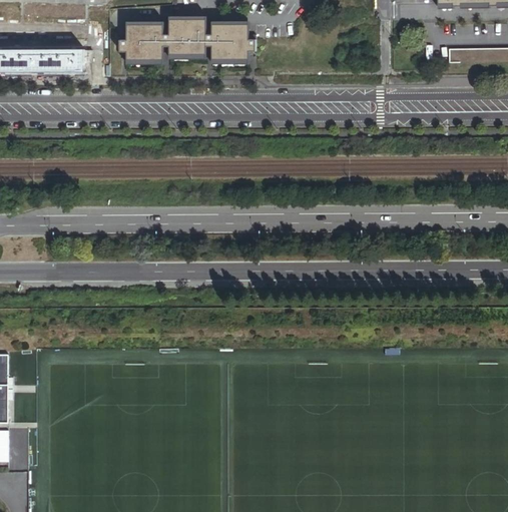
[(210,58),(234,59),(231,24),(230,23),(211,23),(211,25),(211,29),(204,29),(204,25),(204,18),(168,18),(168,25),(168,29),(162,29),(161,25),(161,23),(125,23),(125,34),(118,34),(118,50),(125,50),(125,58),(162,58),(162,45),(168,45),(168,53),(204,54),(204,45),(210,45),(210,58)]
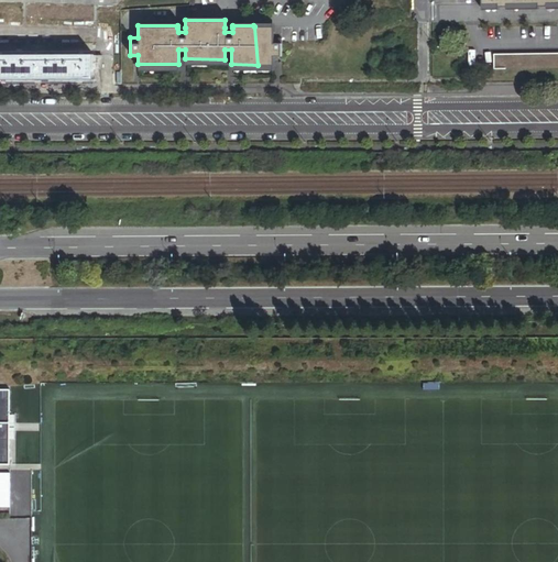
[(269,23),(253,23),(254,26),(258,65),(259,70),(270,70),(269,56),(276,56),(276,44),(269,44),(269,23)]
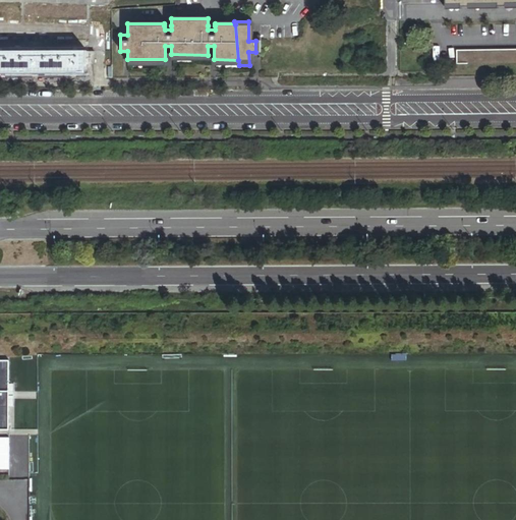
[(450,63),(515,62),(515,48),(450,49),(450,63)]
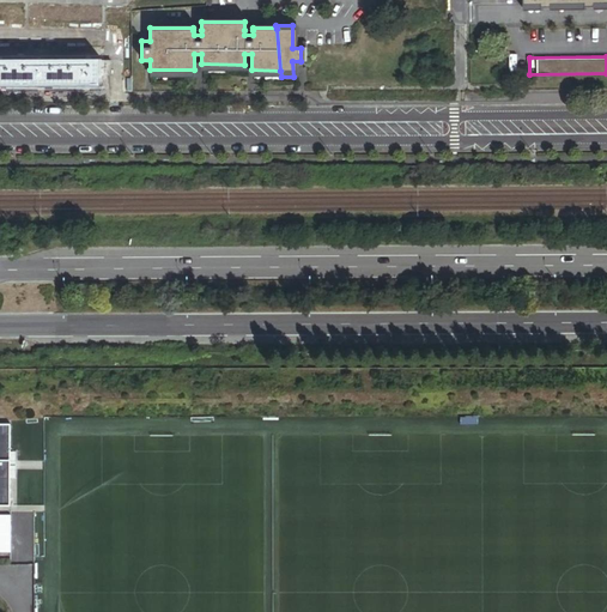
[(97,59),(0,60),(0,84),(97,84),(97,74),(108,73),(107,60),(97,60),(97,59)]
